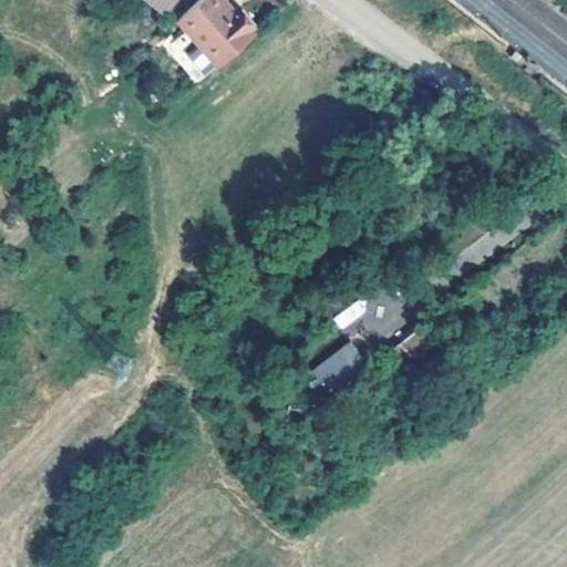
[(206,39),(224,61),(257,32),(239,12),(237,14),(224,0),(196,0),(176,18),(200,44),(206,39)]
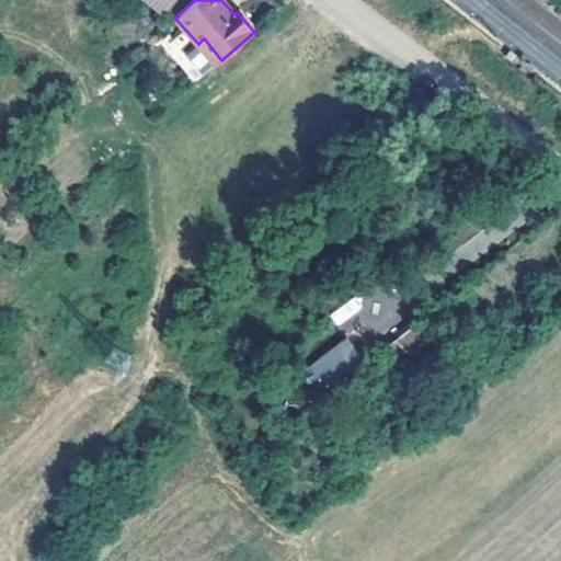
[(221,0),(235,14),(237,12),(227,0),(221,0)]
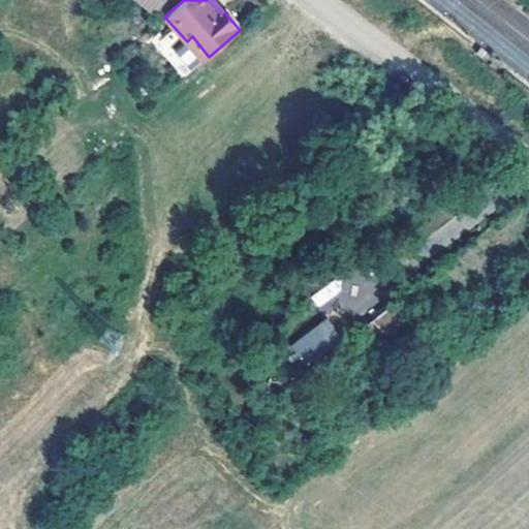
[(192,36),(187,41),(205,60),(209,57),(192,36)]
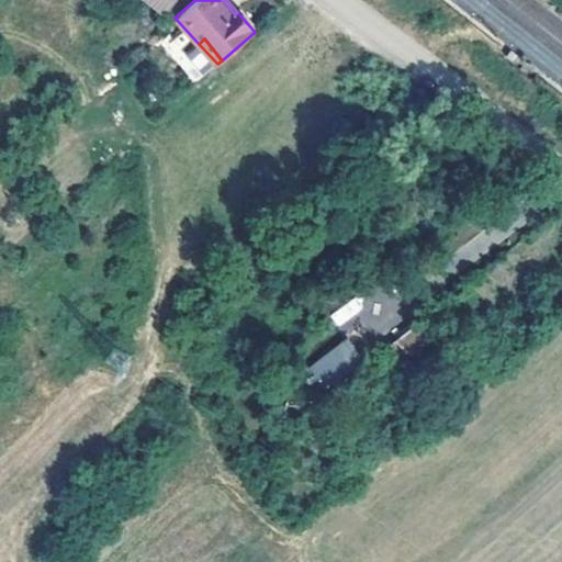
[(330,311),(336,325),(364,313),(358,299),(330,311)]
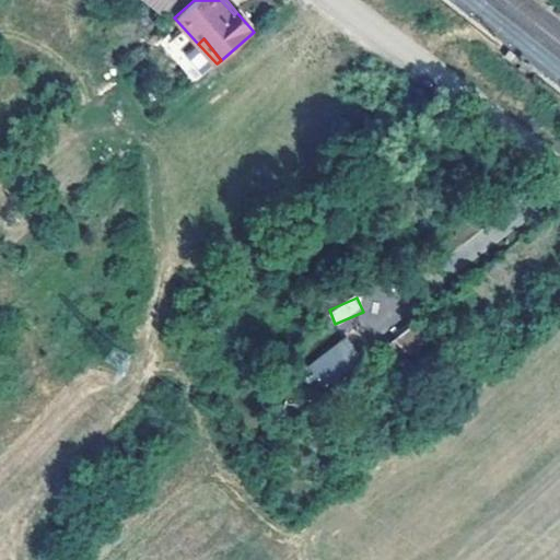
[(429,335),(418,319),(397,336),(409,351),(429,335)]
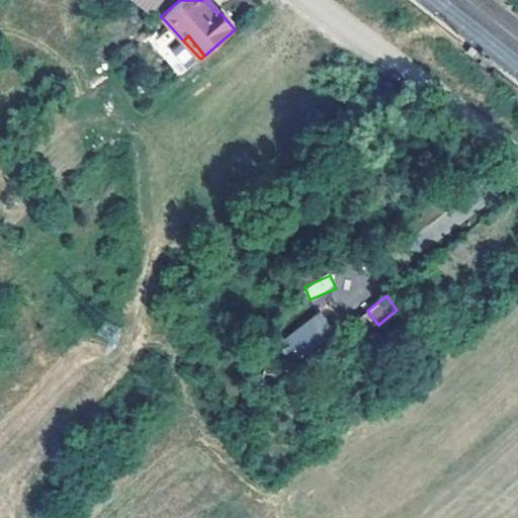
[(378,325),(367,311),(351,323),(362,337),(378,325)]
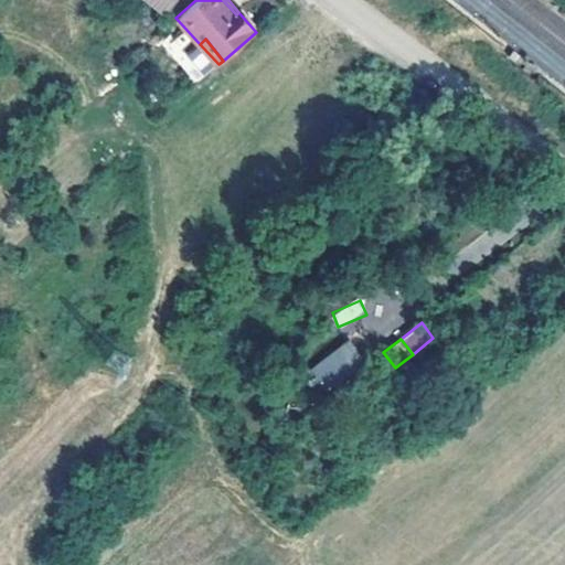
[(350,341),(310,369),(330,396),(370,370),(350,341)]
